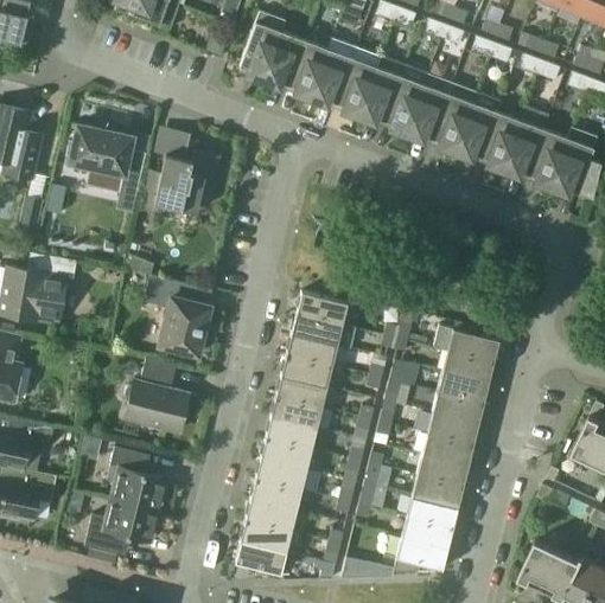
[(0,0),(0,37),(29,44),(32,27),(26,25),(31,1),(27,0),(0,0)]
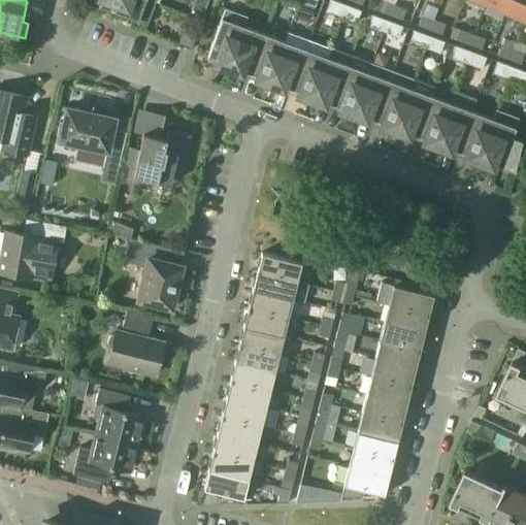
[(157,4),(144,0),(102,0),(103,0),(100,8),(149,26),(157,4)]
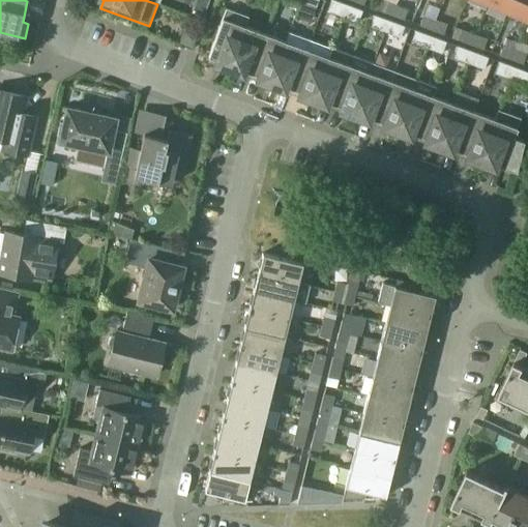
[(198,0),(194,12),(206,17),(211,1),(208,0),(198,0)]
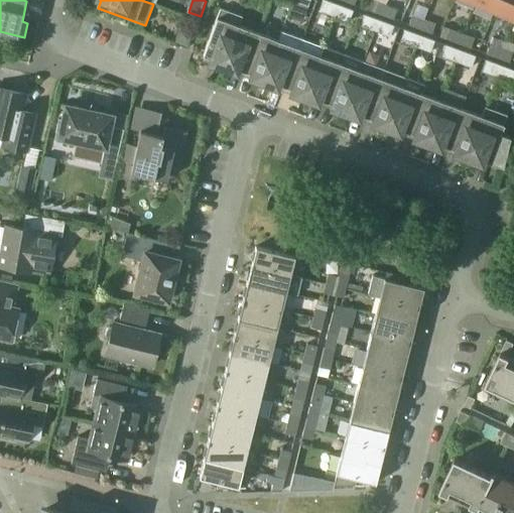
[(312,0),(295,0),(294,3),(309,9),(312,0)]
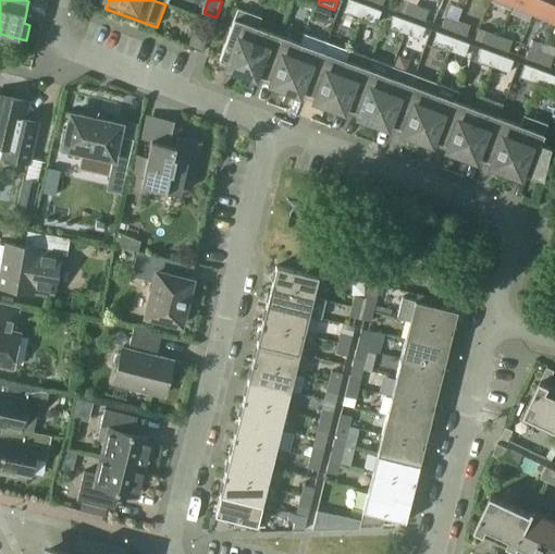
[(535,15),(542,0),(518,0),(516,7),(535,15)]
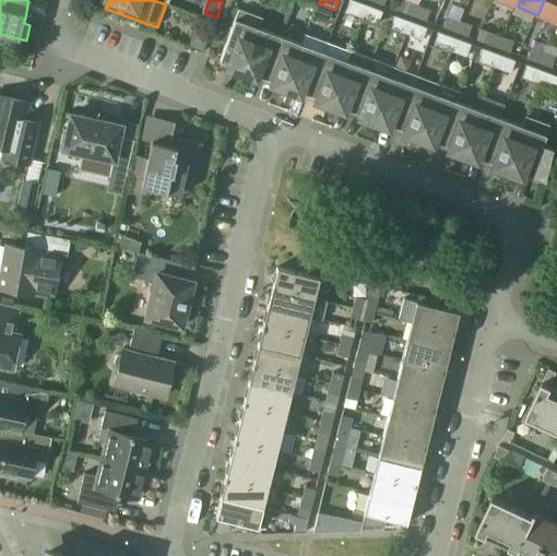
[(556,0),(544,0),(537,15),(556,23),(556,0)]
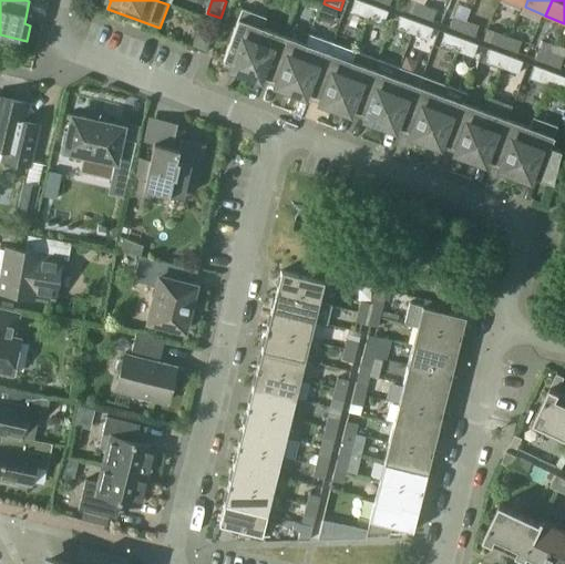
[(369,20),(373,8),(357,1),(352,14),(369,20)]
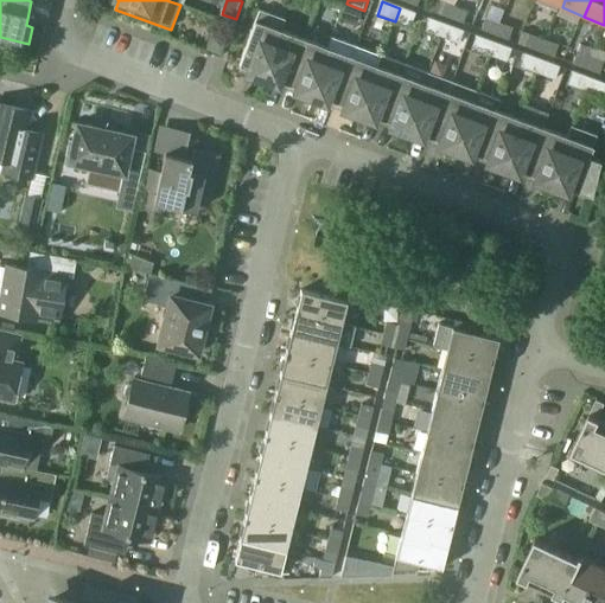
[(451,20),(456,8),(443,4),(438,14),(451,20)]
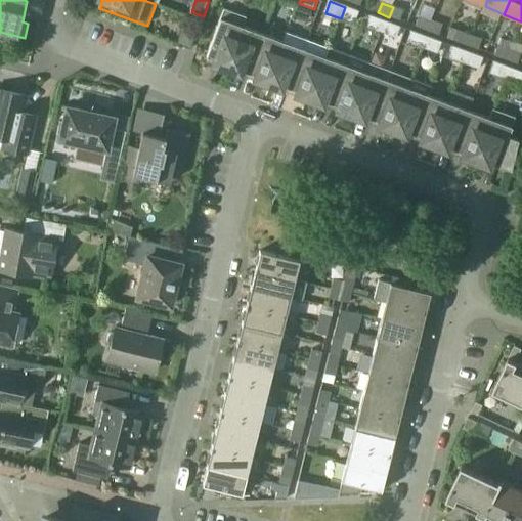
[(360,12),(345,7),(341,18),(356,25),(360,12)]
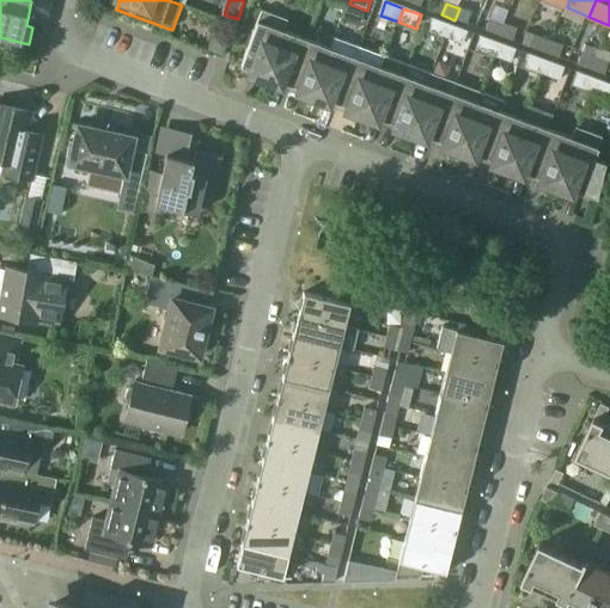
[(459,8),(455,20),(469,25),(473,13),(459,8)]
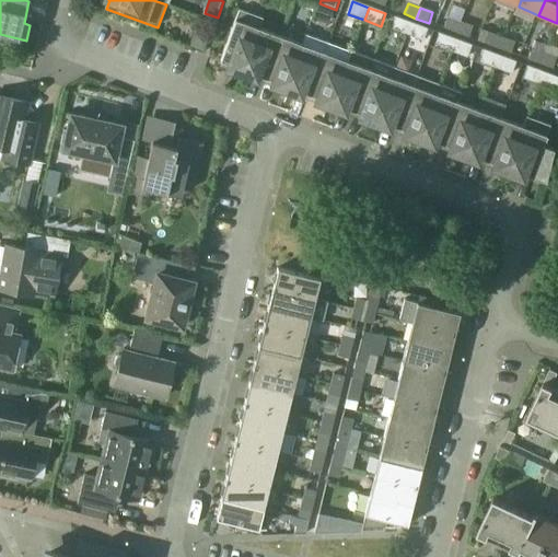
[(241,11),(221,62),(230,66),(229,69),(243,73),(259,30),(264,20),(241,11)]
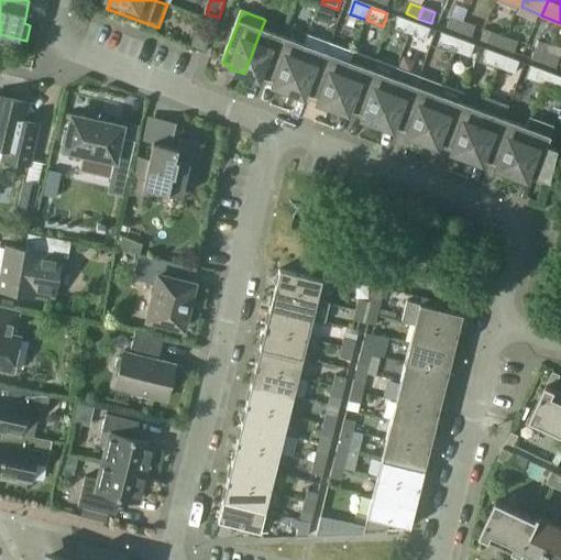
[(410,36),(415,24),(398,18),(394,31),(410,36)]
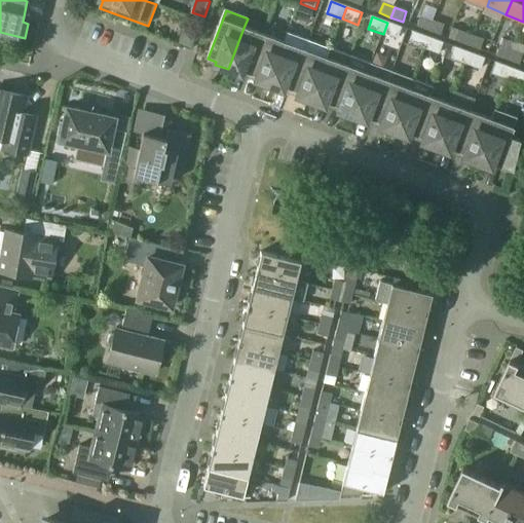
[(431,32),(434,22),(422,17),(418,28),(431,32)]
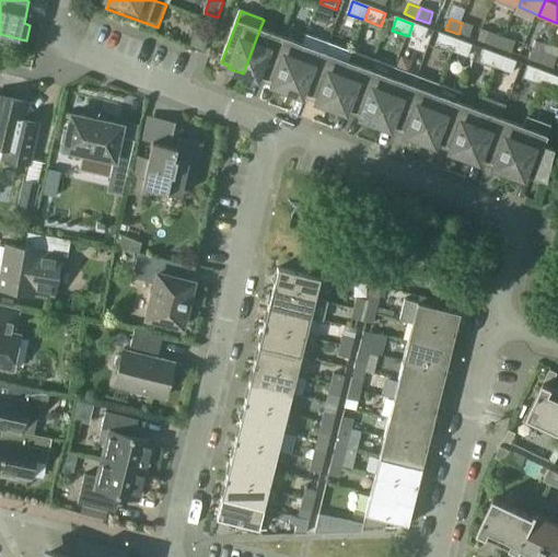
[(462,23),(458,34),(471,38),(474,28),(462,23)]
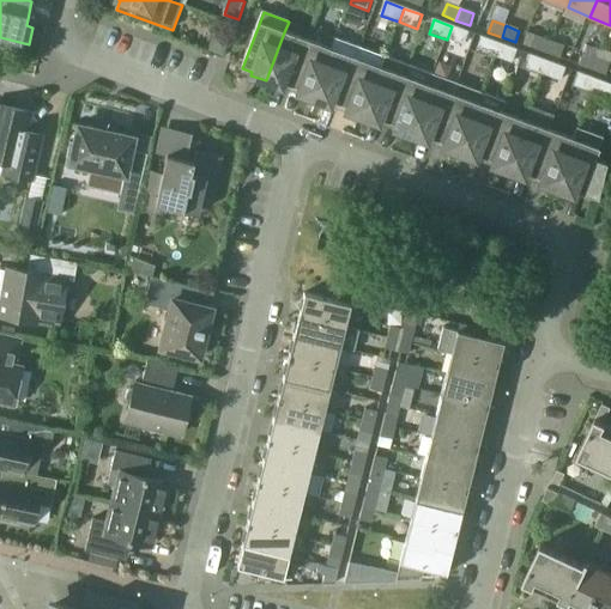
[(470,32),(452,26),(447,40),(465,47),(470,32)]
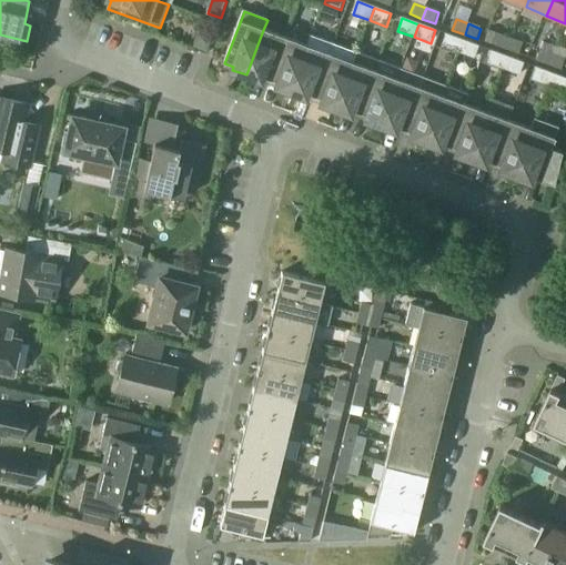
[(271,80),(286,39),(263,30),(246,74),(261,80),(262,77),(271,80)]
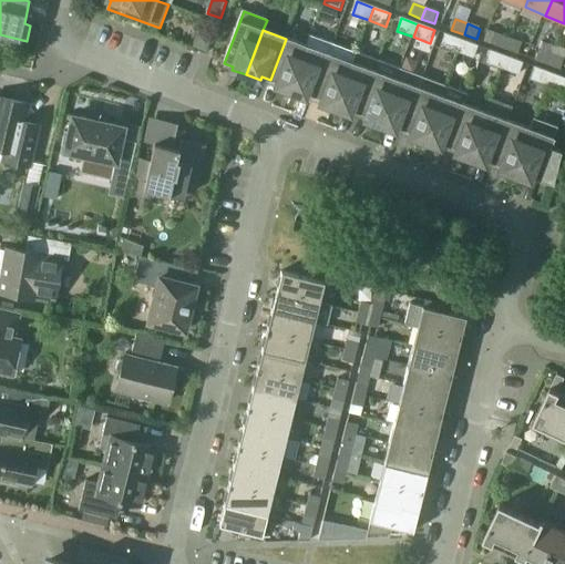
[(207,54),(213,38),(201,33),(194,50),(207,54)]
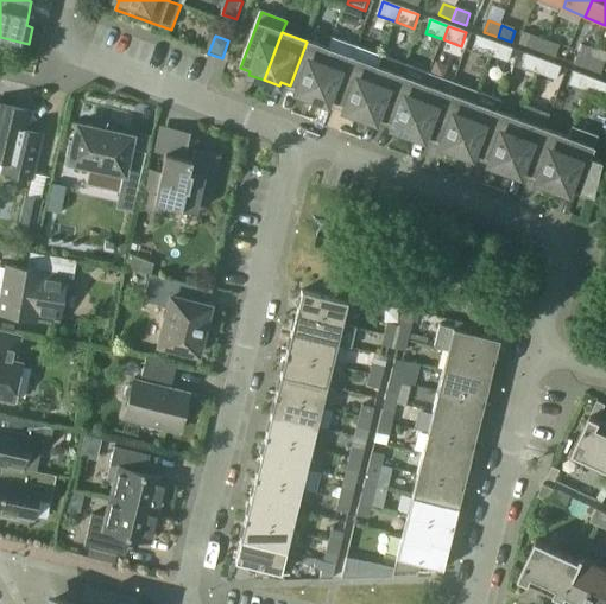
[(492,58),(497,44),(479,37),(474,51),(492,58)]
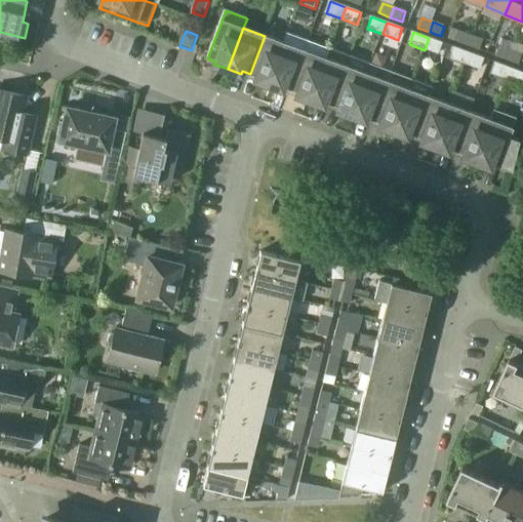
[(469,46),(473,37),(460,33),(457,42),(469,46)]
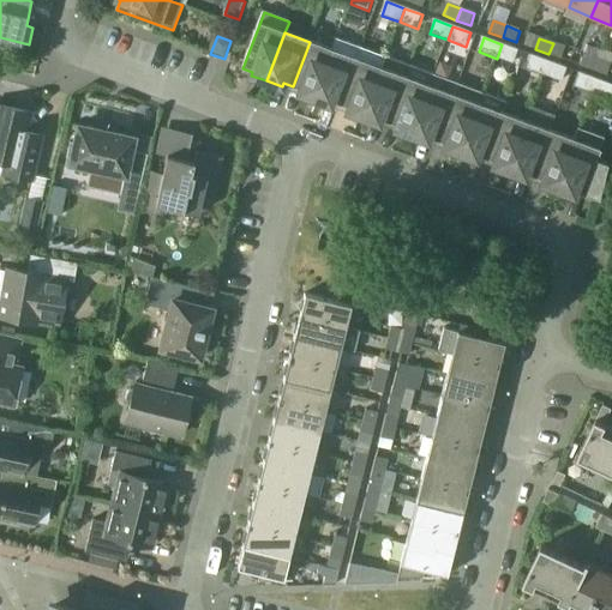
[(358,60),(361,49),(337,40),(334,50),(316,100),(331,104),(333,101),(341,104),(358,60)]
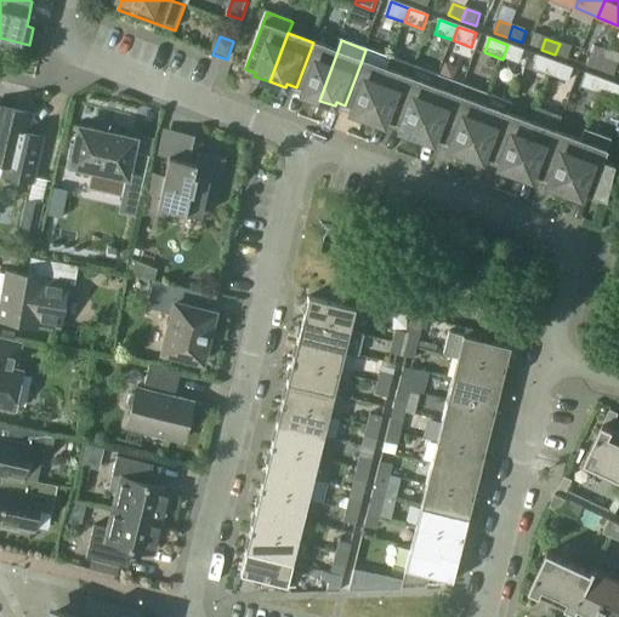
[(319,101),(338,51),(313,43),(296,87),(305,91),(304,95),(319,101)]
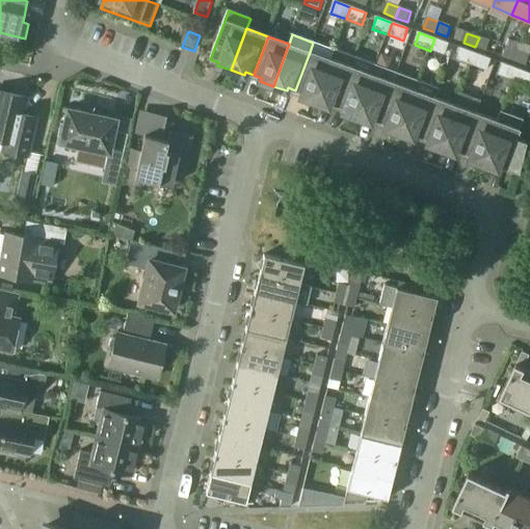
[(479,37),(475,47),(486,51),(491,42),(479,37)]
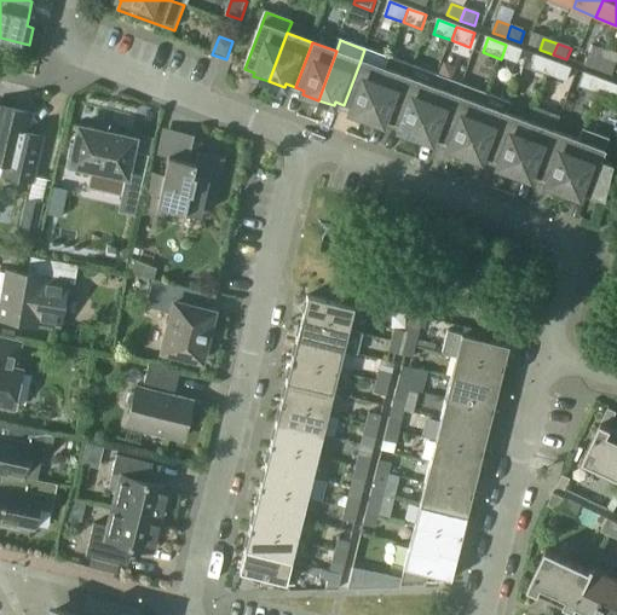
[(524,52),(506,45),(501,59),(518,65),(524,52)]
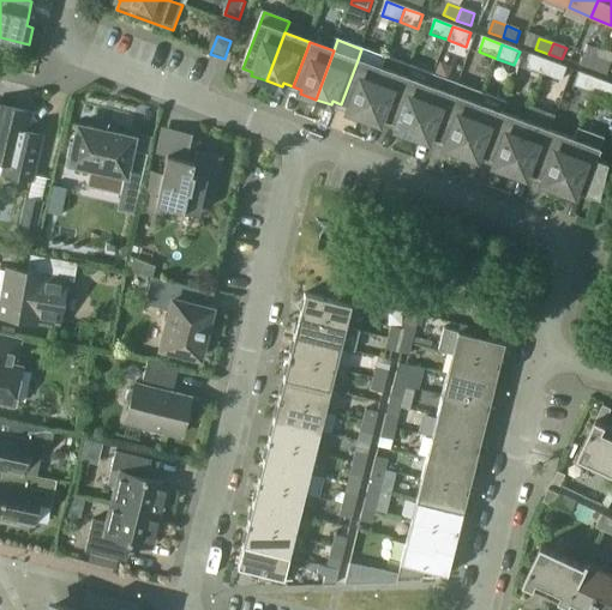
[(364,118),(387,58),(361,49),(358,60),(341,104),(349,108),(348,112),(364,118)]
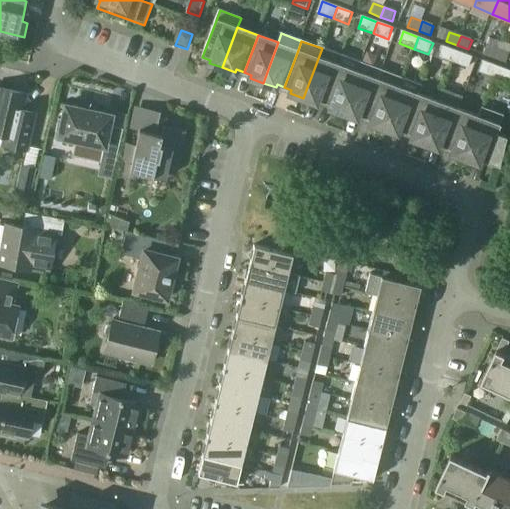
[(495,59),(499,50),(488,46),(484,55),(495,59)]
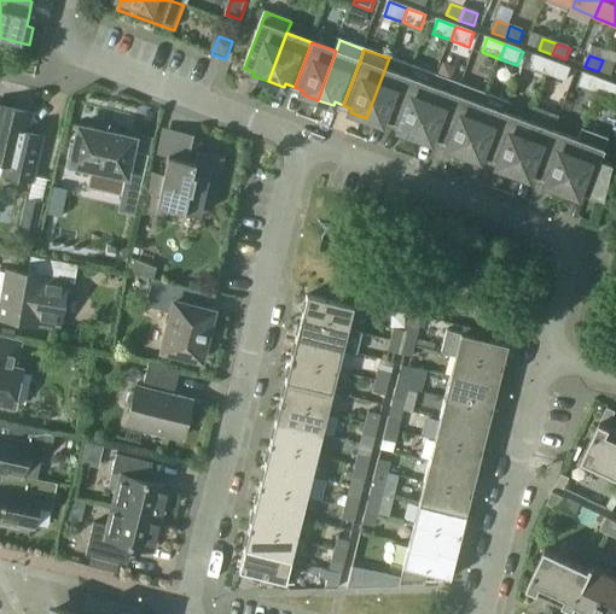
[(548,77),(553,63),(535,57),(530,70),(548,77)]
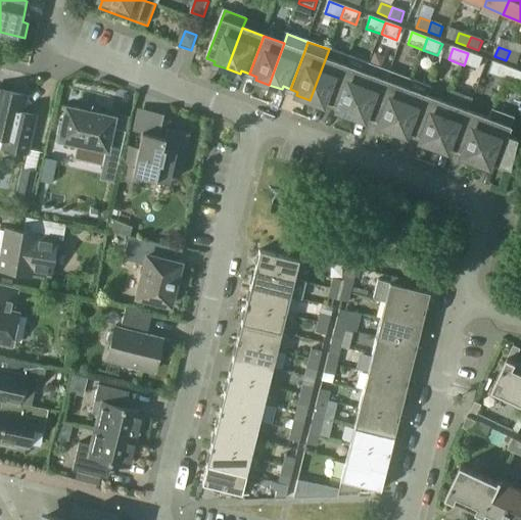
[(331,104),(349,57),(329,49),(310,100),(323,105),(324,102),(331,104)]
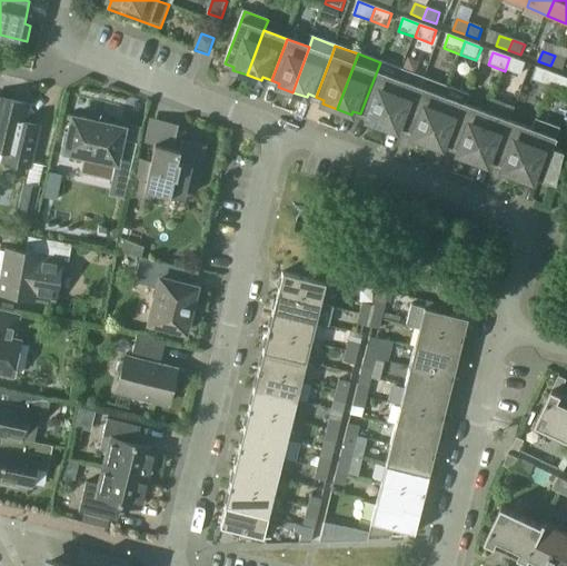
[(555,56),(550,66),(564,71),(566,63),(566,60),(555,56)]
